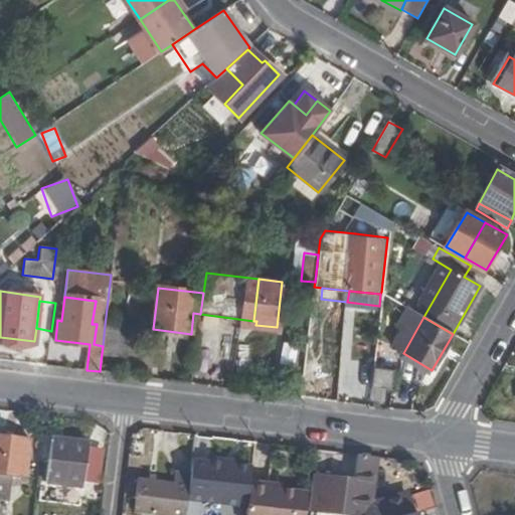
[(126,327),(105,325),(103,346),(102,353),(123,356),(126,327)]
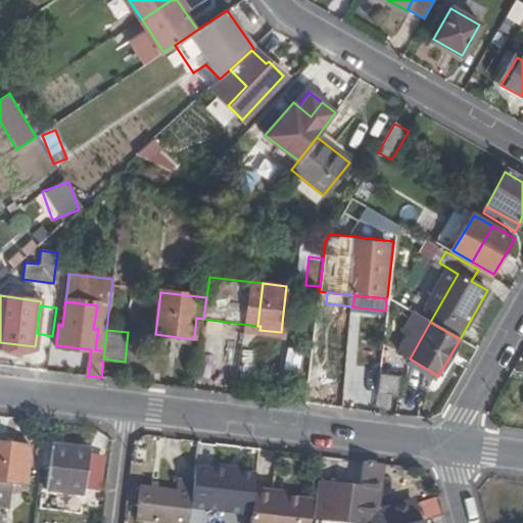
[(376,392),(395,394),(397,377),(378,374),(376,392)]
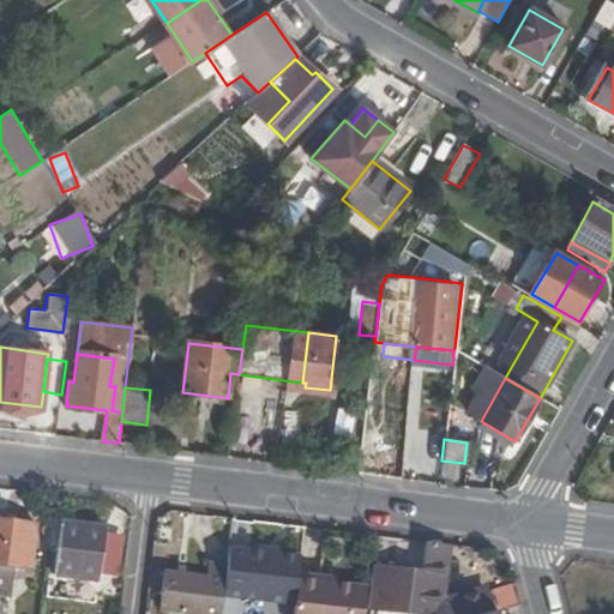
[(0,613),(7,564),(30,566),(36,525),(0,521),(0,613)]
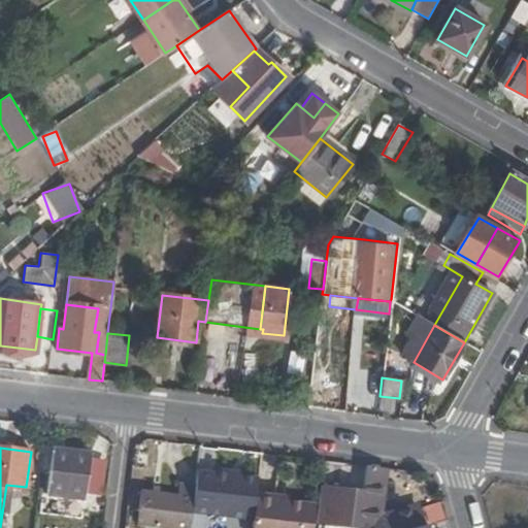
[(87,484),(90,458),(91,455),(53,450),(46,495),(40,495),(38,515),(81,520),(87,484)]
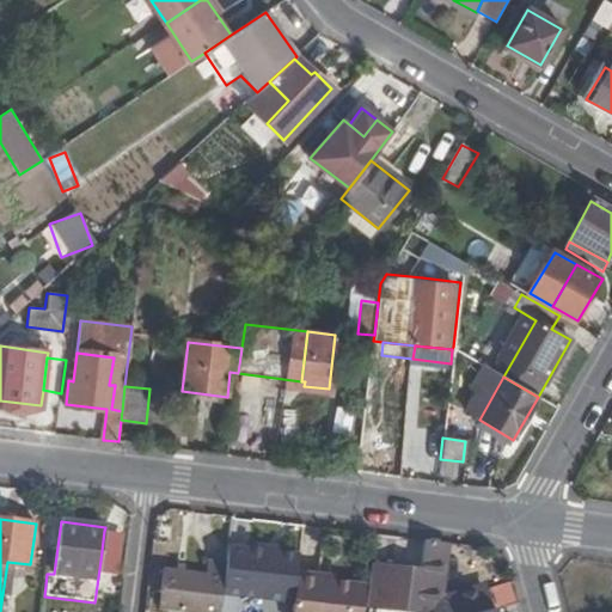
[(104,531),(101,561),(117,562),(121,533),(104,531)]
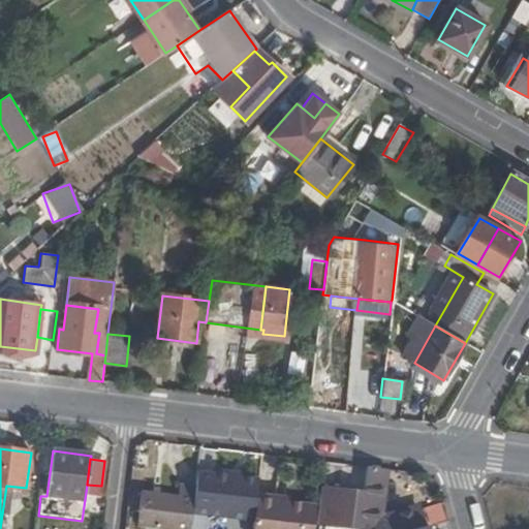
[(376,520),(382,469),(367,467),(364,494),(360,527),(359,528),(429,528),(429,525),(424,527),(417,507),(376,520)]
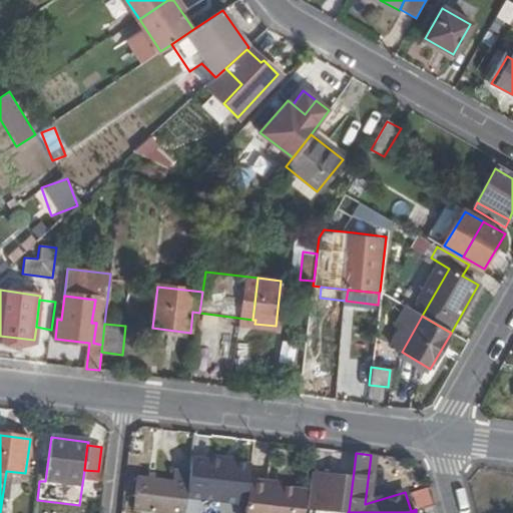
[(250,466),(190,458),(188,473),(185,498),(246,505),(249,480),(250,466)]
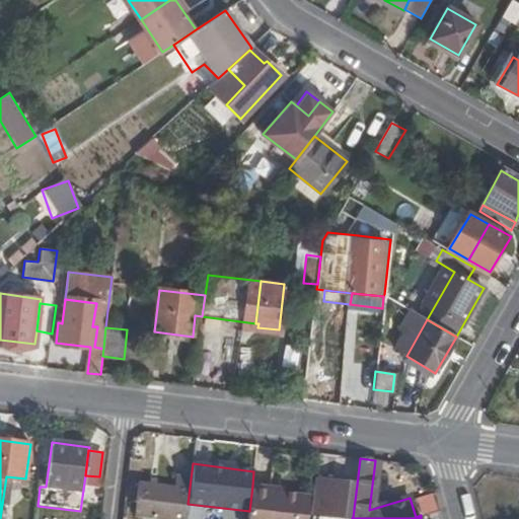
[(164,518),(186,518),(188,504),(191,478),(178,477),(177,489),(140,484),(136,515),(150,517),(164,518)]
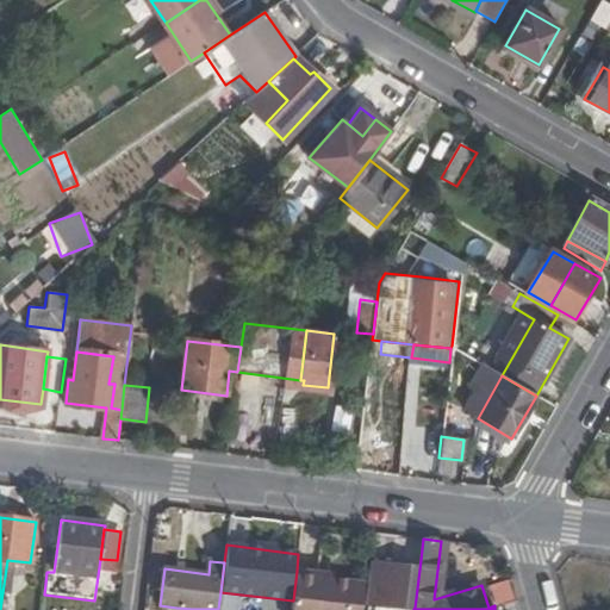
[(368,602),(415,608),(419,570),(373,564),(368,602)]
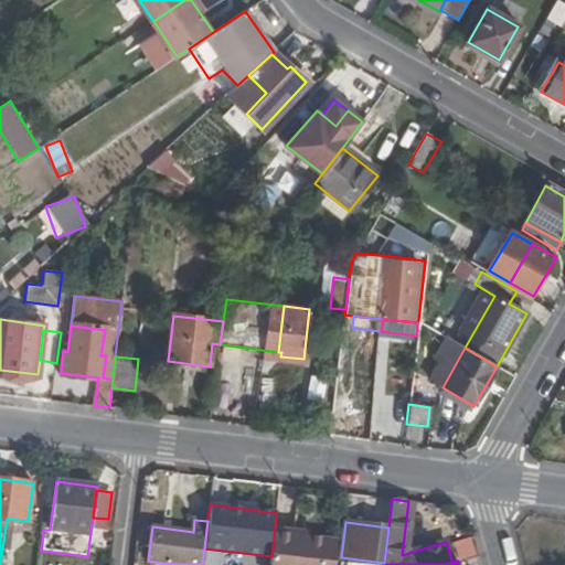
[(295,531),(275,529),(272,556),(270,564),(323,564),(326,541),(295,537),(295,531)]
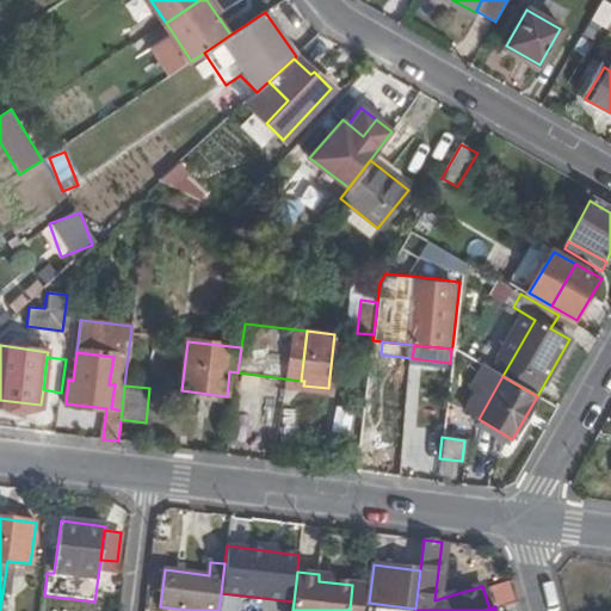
[(508,579),(488,586),(494,605),(514,598),(508,579)]
